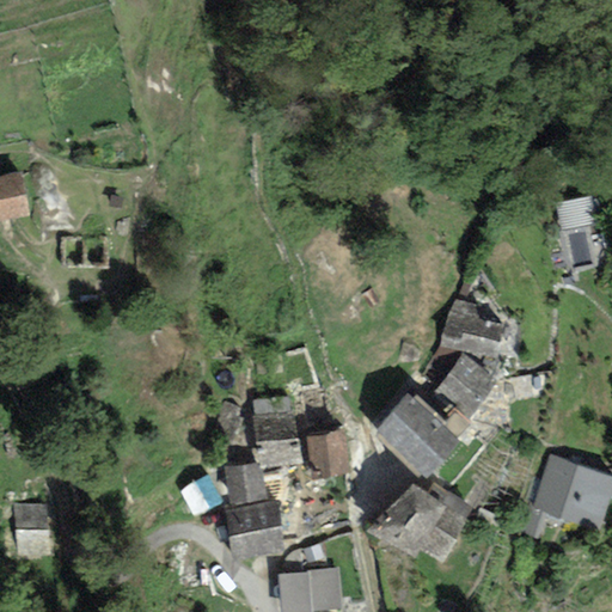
[(20,172),(0,176),(0,219),(28,214),(20,172)]
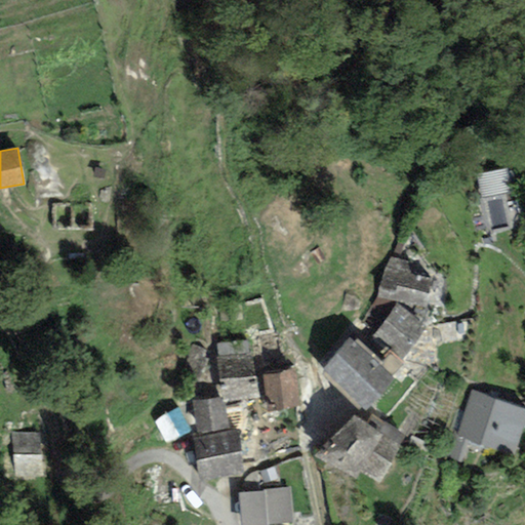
[(410,260),(388,256),(376,296),(425,306),(431,274),(411,270),(410,260)]
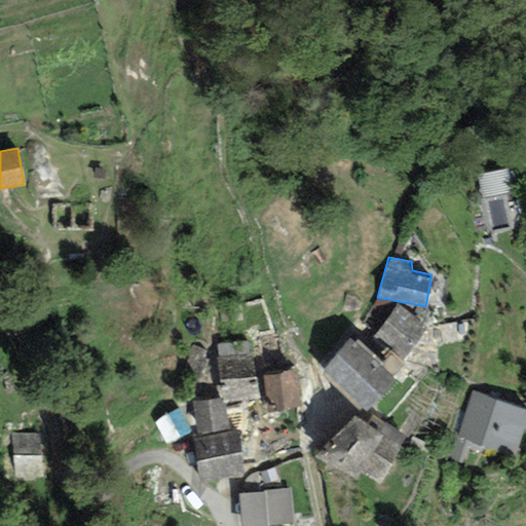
[(424,324),(397,301),(373,331),(402,352),(424,324)]
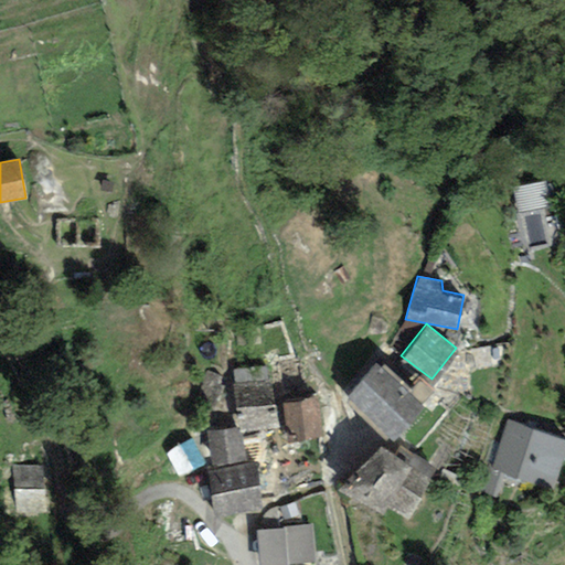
[(422,401),(374,359),(345,391),(393,433),(422,401)]
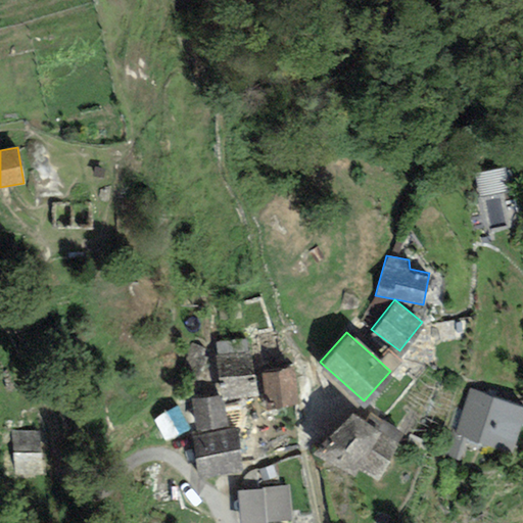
[(218,395),(191,400),(195,425),(226,420),(222,396),(260,389),(253,344),(210,351),(218,395)]
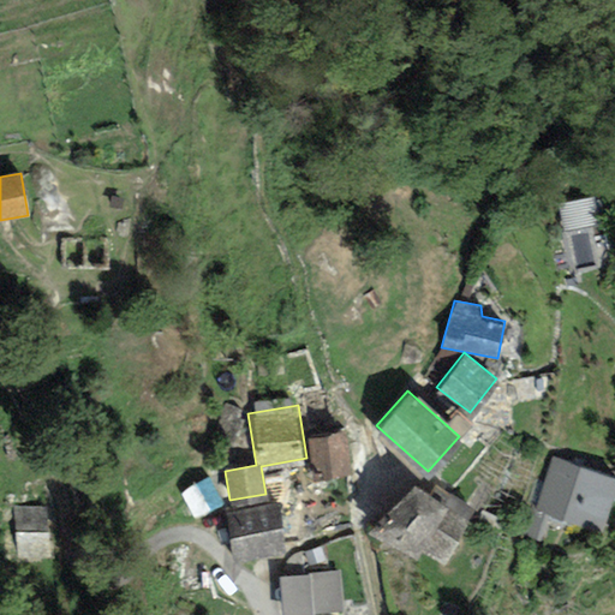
[(346,430),(308,436),(314,475),(351,470),(346,430)]
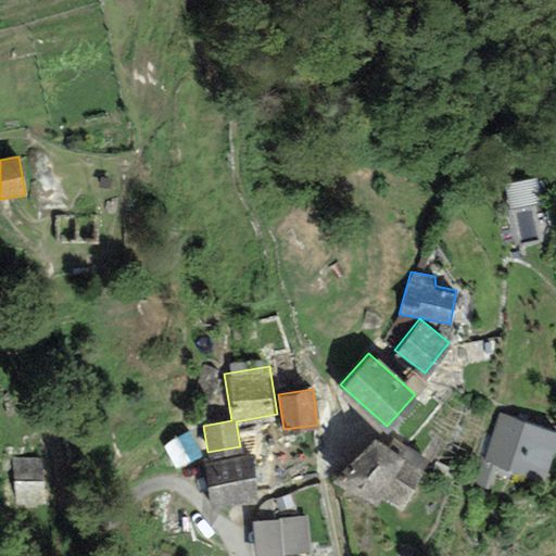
[(555,436),(555,431),(501,413),(484,458),(541,479),(555,436)]
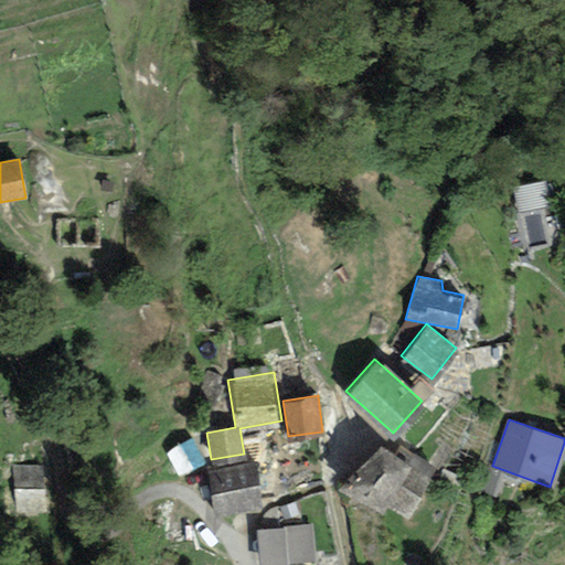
[(205,461),(192,438),(166,452),(180,477),(205,461)]
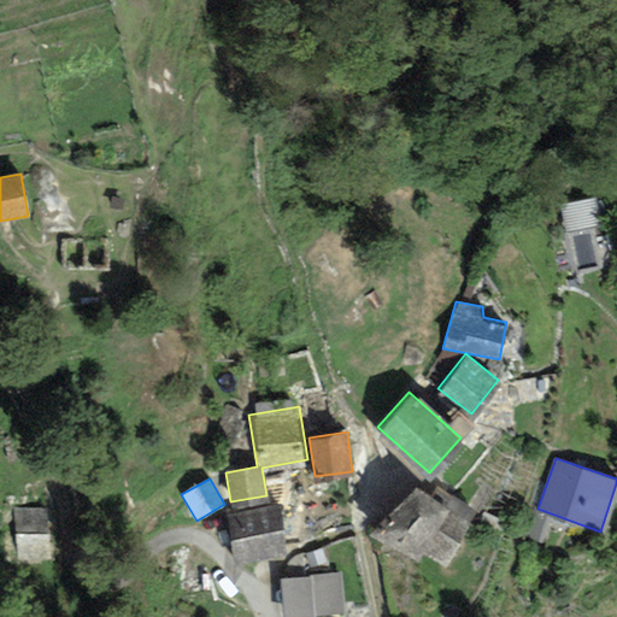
[(434,489),(416,482),(376,528),(416,554),(421,548),(442,563),(479,509),(439,482),(434,489)]
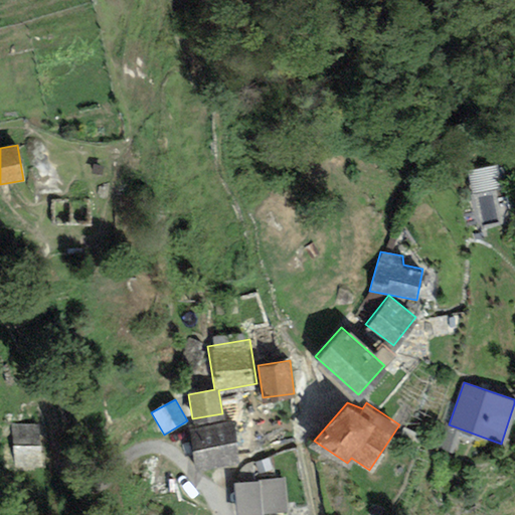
[(233,418),(187,428),(196,469),(242,458),(233,418)]
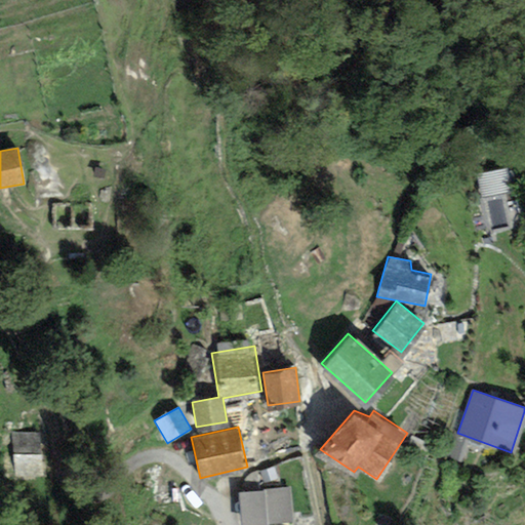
[(39,431),(11,434),(16,477),(43,474),(39,431)]
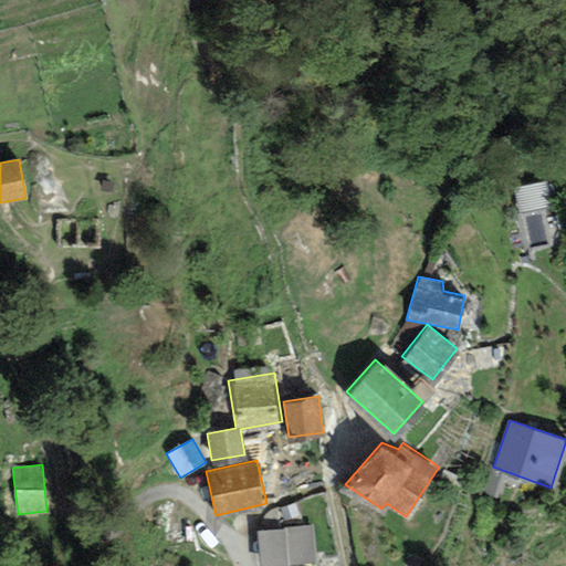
[(312,525),(258,530),(260,565),(264,565),(315,562),(312,525)]
